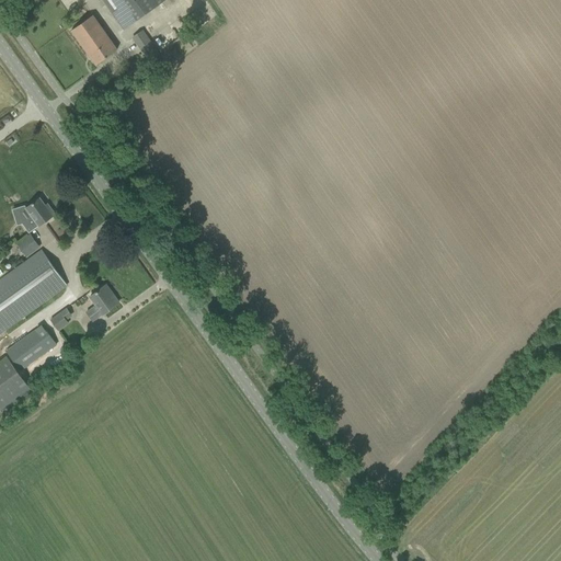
[(102,0),(118,23),(124,30),(136,21),(165,0),(102,0)]
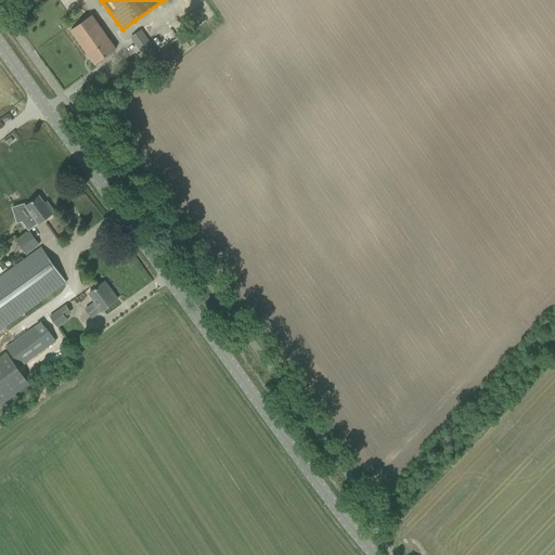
[(91,15),(71,30),(94,64),(116,50),(91,15)]
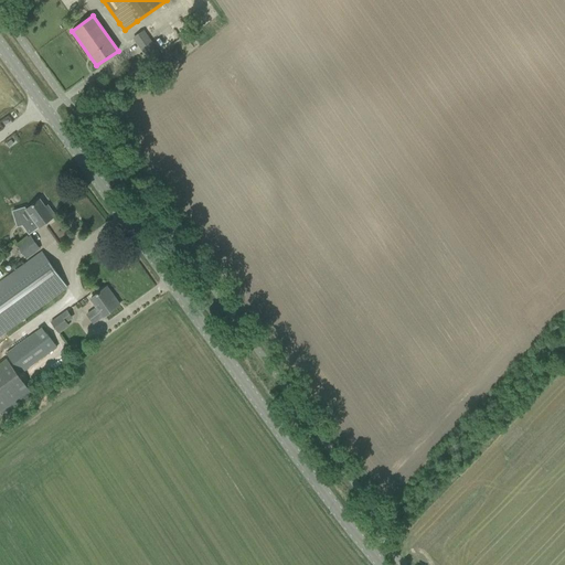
[(144,31),(134,38),(146,54),(152,64),(162,57),(160,54),(144,31)]
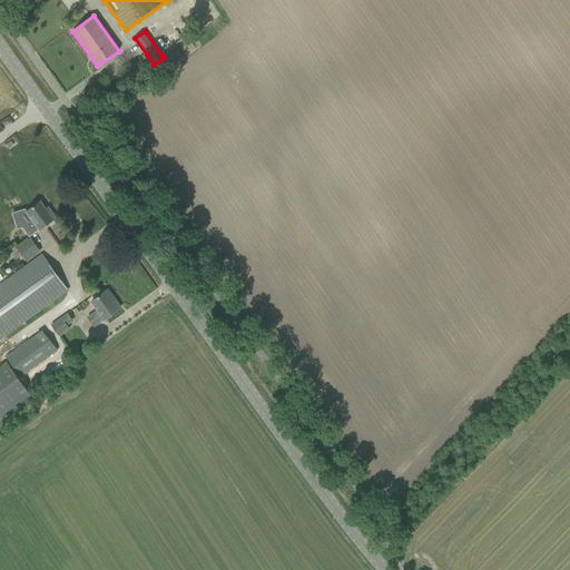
[(22,227),(29,236),(39,229),(41,228),(46,227),(46,225),(56,218),(50,210),(48,212),(40,202),(27,212),(25,209),(16,212),(26,225),(22,227)]
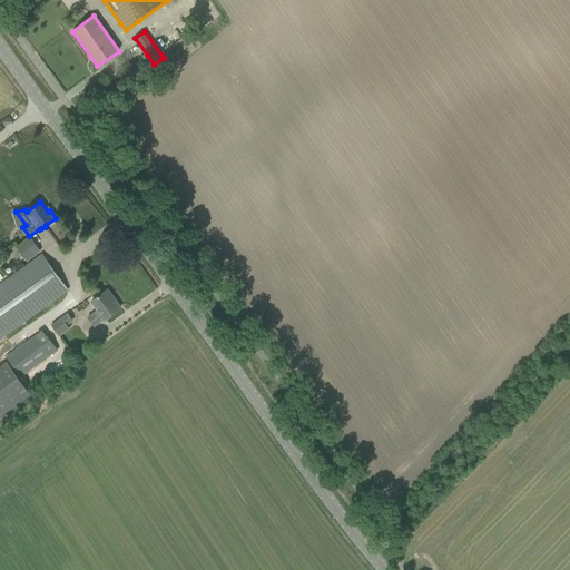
[(17,248),(26,262),(40,252),(30,237),(17,248)]
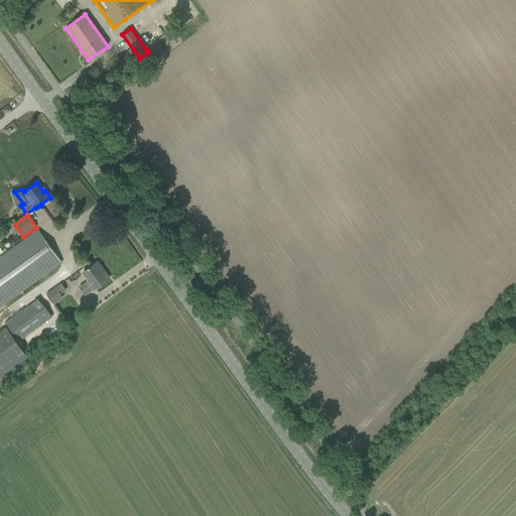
[(0,305),(53,268),(61,262),(38,231),(30,237),(0,257),(0,305)]
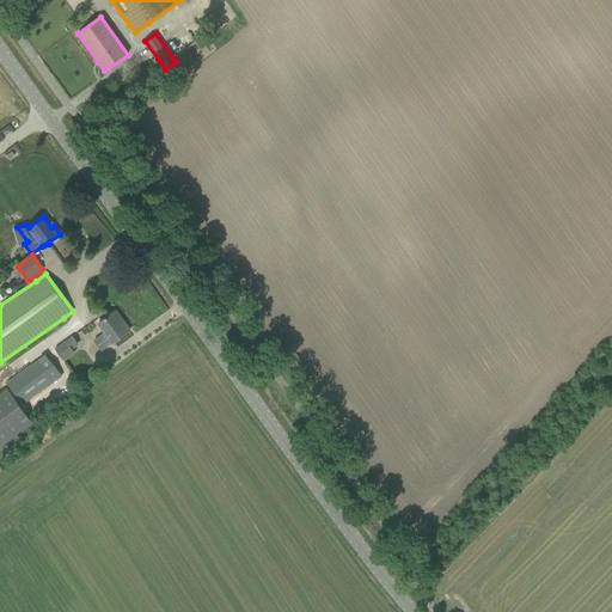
[(95,341),(101,350),(111,343),(112,343),(129,331),(123,323),(121,324),(112,313),(98,324),(104,334),(95,341)]
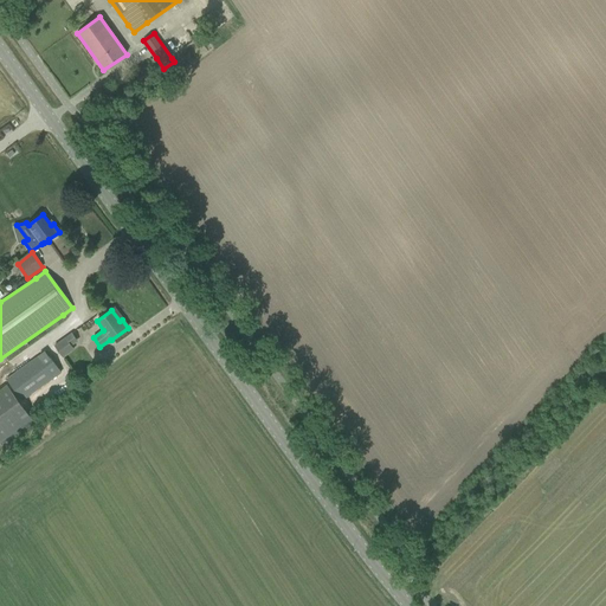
[(63,340),(55,346),(58,352),(63,358),(75,349),(66,337),(63,340)]
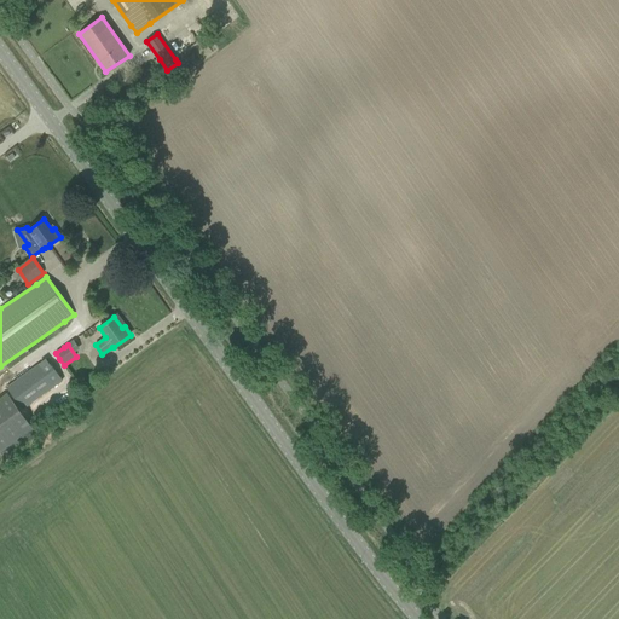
[(7,388),(22,409),(62,381),(46,359),(7,388)]
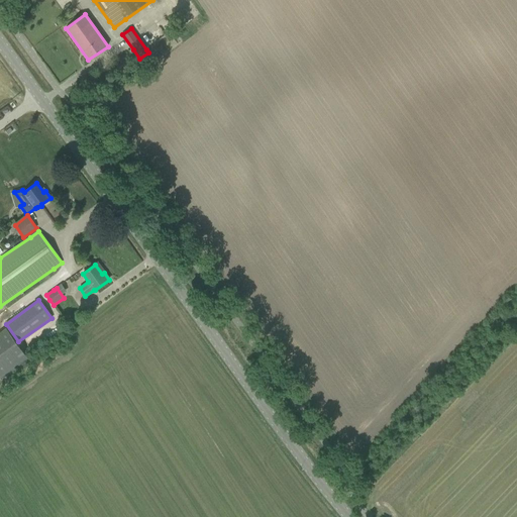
[(0,333),(0,376),(26,356),(6,329),(0,333)]
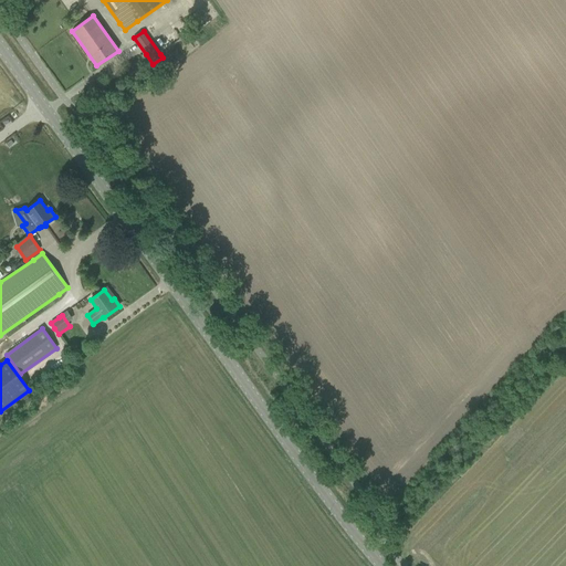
All buildings are outlined.
